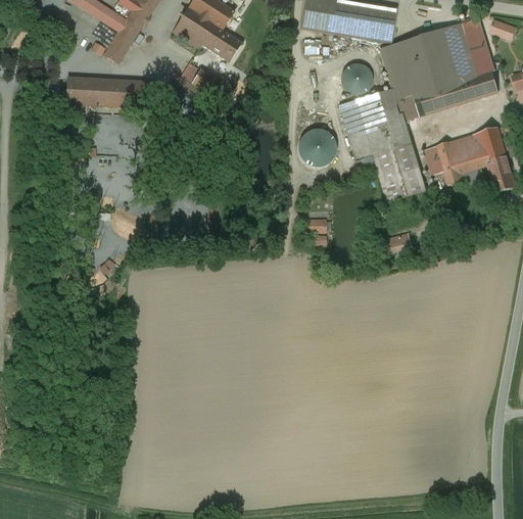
[(117,0),(132,8),(126,18),(96,0),(64,0),(62,3),(114,37),(103,53),(117,62),(120,59),(122,59),(122,56),(129,45),(131,44),(131,42),(139,30),(141,29),(141,26),(149,13),(151,13),(151,10),(152,9),(157,0),(117,0)]
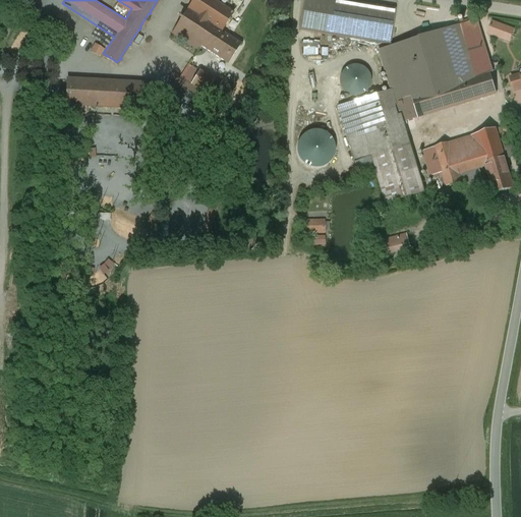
[(214,23),(222,29),(233,10),(217,0),(191,0),(187,6),(214,23)]
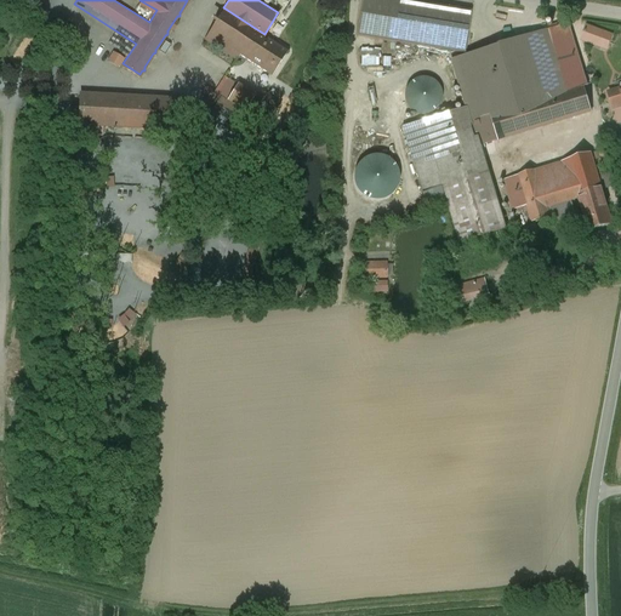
[(471,9),(419,0),(360,0),(355,32),(463,50),(471,9)]
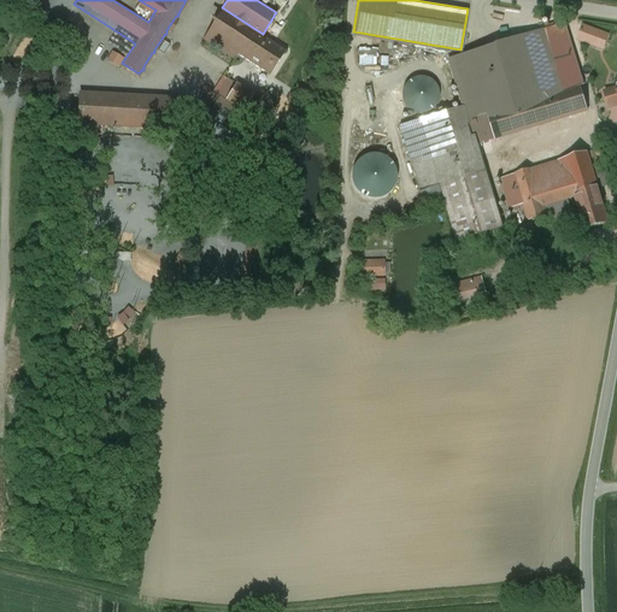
[(239,51),(253,28),(222,7),(213,21),(204,36),(235,57),(239,51)]
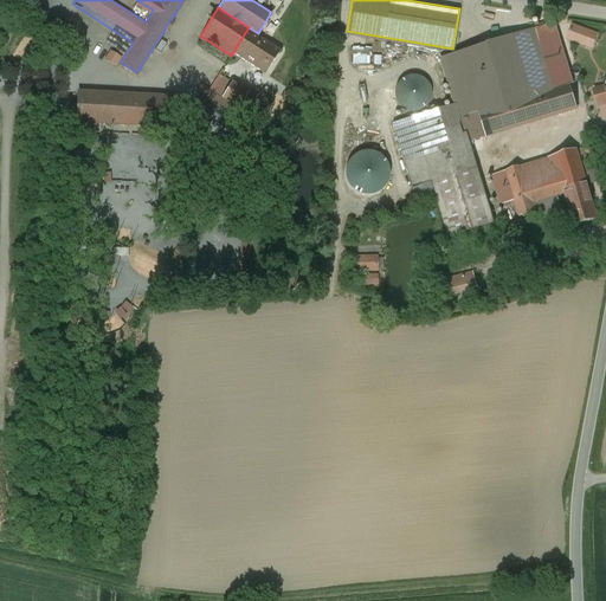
[(573,37),(600,44),(605,27),(577,19),(573,37)]
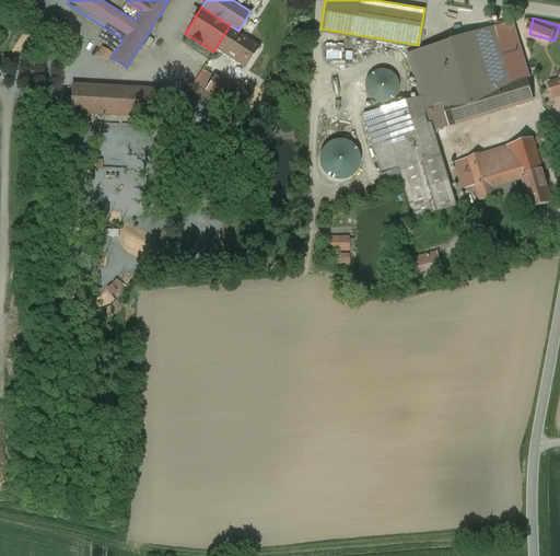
[(230,25),(217,46),(245,65),(258,44),(238,31),(230,25)]
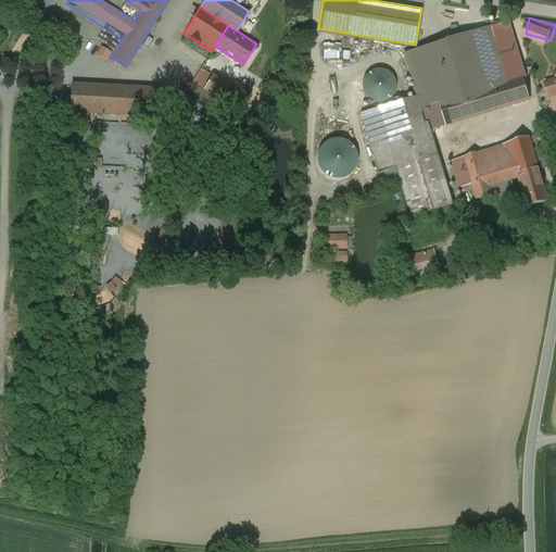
[(507,26),(493,30),(507,78),(481,86),(472,57),(407,76),(413,95),(359,111),(377,170),(396,164),(412,214),(453,202),(430,126),(529,97),(522,74),(507,26)]
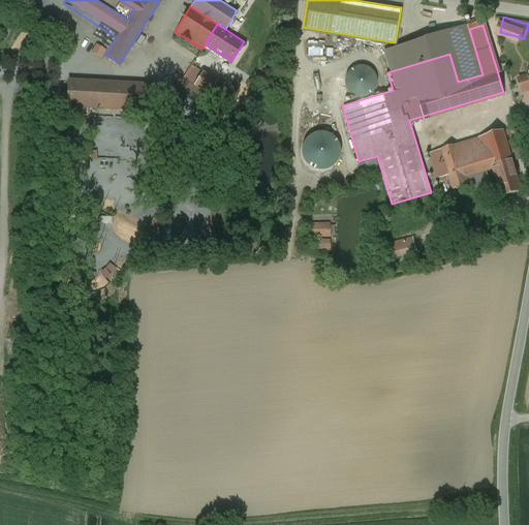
[(311,52),(325,52),(327,44),(342,44),(342,37),(311,37),(311,52)]
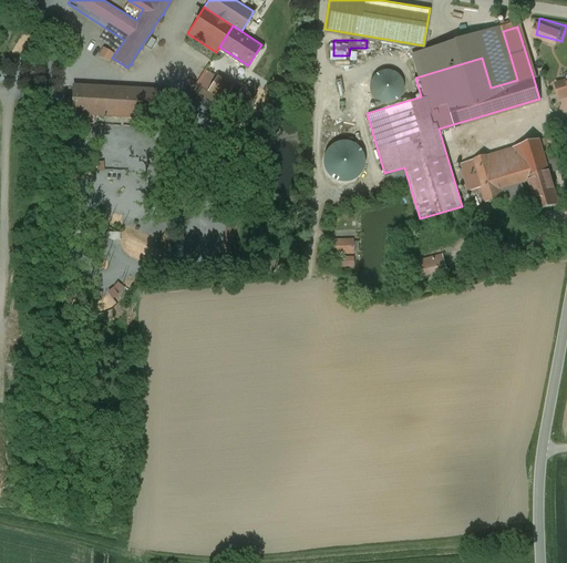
[(185,65),(179,52),(165,59),(171,72),(185,65)]
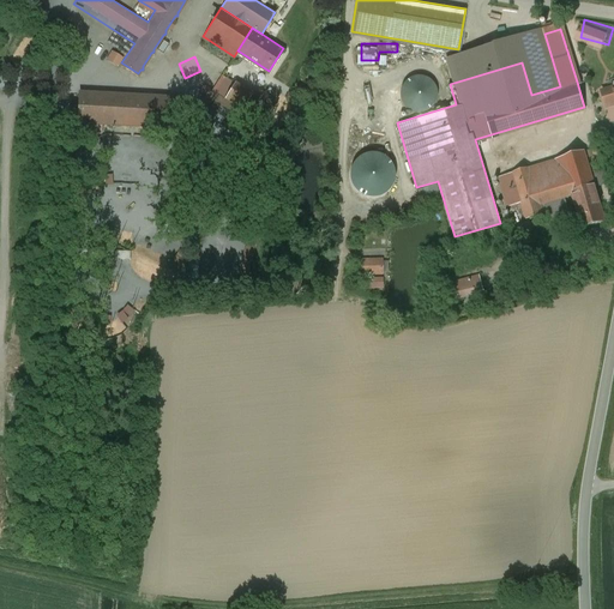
[(252,91),(222,72),(212,88),(242,107),(250,95),(252,91)]
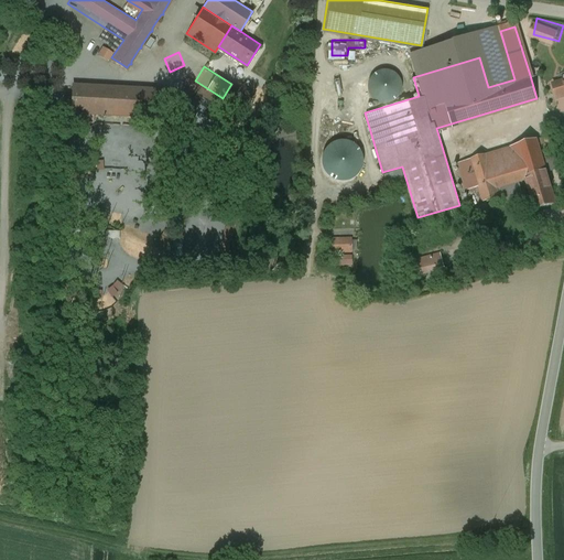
[(388,68),(383,68),(378,70),(373,73),(370,77),(368,82),(369,87),(371,93),(375,96),(379,98),(384,99),(390,98),(394,95),(398,90),(399,86),(399,81),(397,75),(393,72),(388,68)]
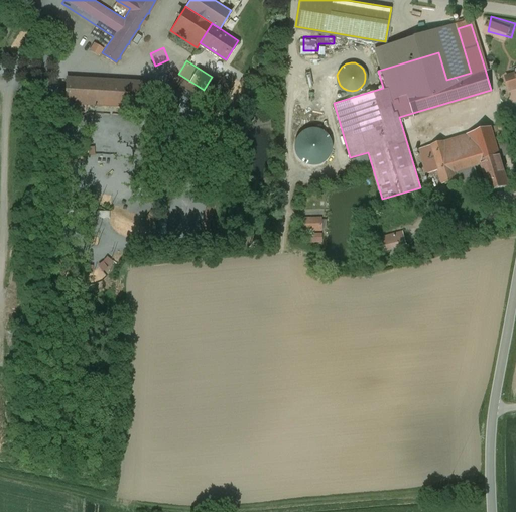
[(509,88),(515,85),(515,75),(515,72),(505,75),(509,88)]
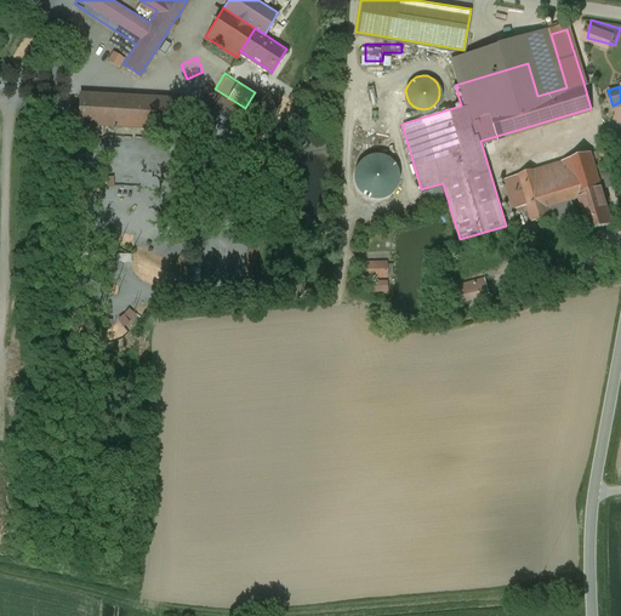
[(265,90),(255,92),(252,96),(258,100),(274,109),(280,100),(265,90)]
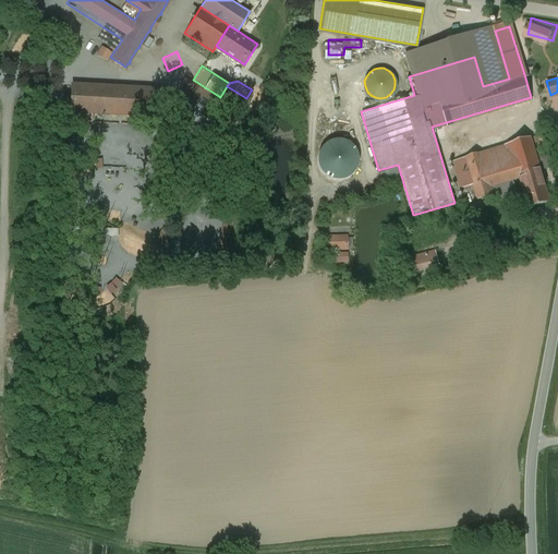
[(159,86),(72,82),(70,109),(143,112),(158,113),(159,86)]
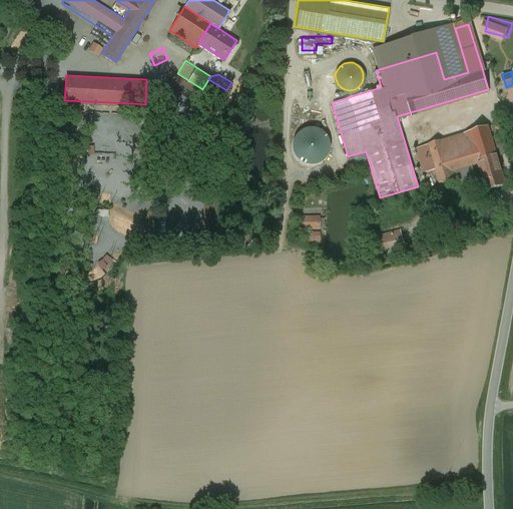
[(161,80),(146,79),(145,104),(159,105),(161,80)]
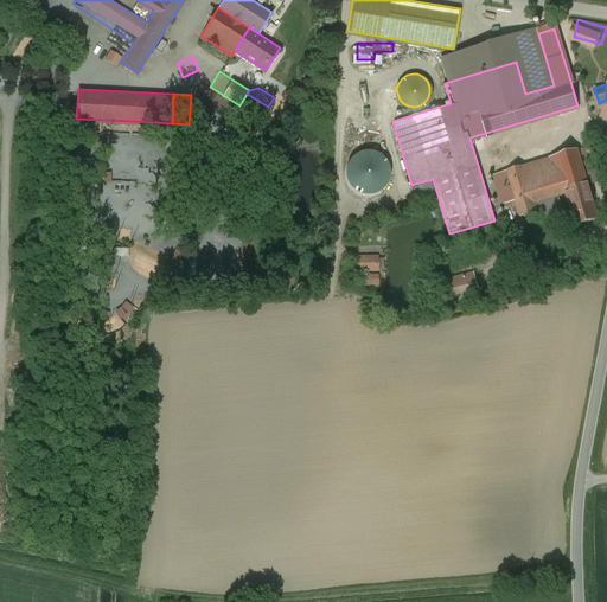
[(253,97),(247,94),(240,106),(246,109),(253,97)]
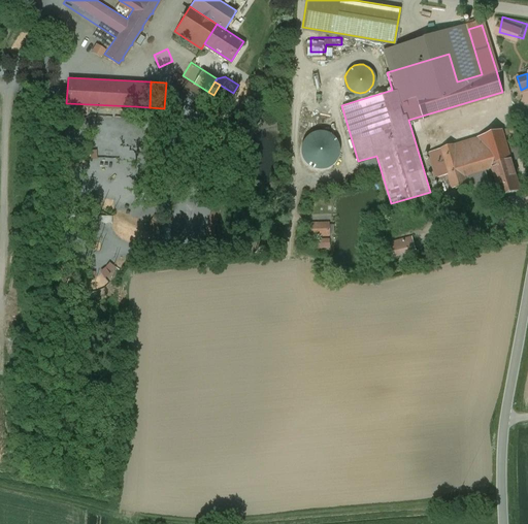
[(135,106),(66,103),(66,111),(134,115),(135,106)]
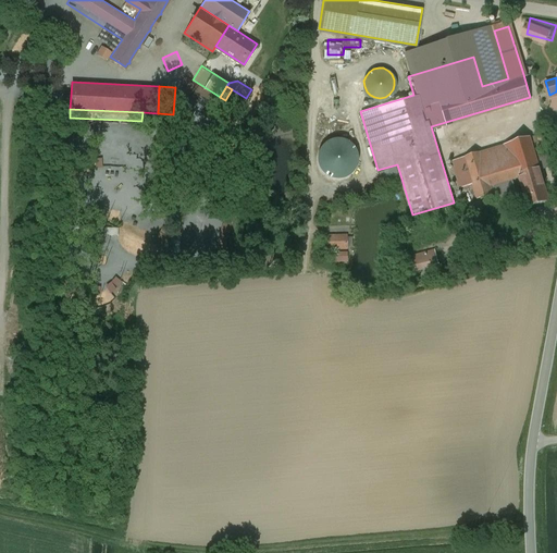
[(322,140),(318,146),(317,154),(317,160),(320,167),(324,172),(331,175),(338,175),(345,173),(351,170),(355,163),(357,157),(357,150),(354,144),(348,138),(342,135),(335,135),(327,136),(322,140)]
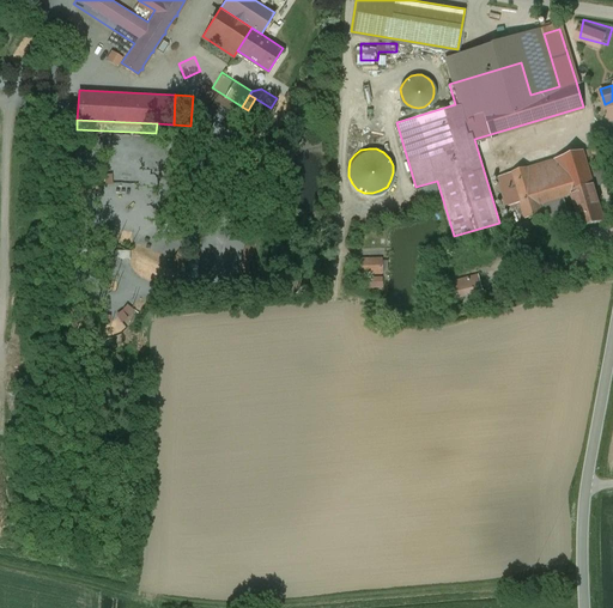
[(540,201),(570,192),(595,184),(583,149),(544,159),(550,178),(535,183),(540,201)]
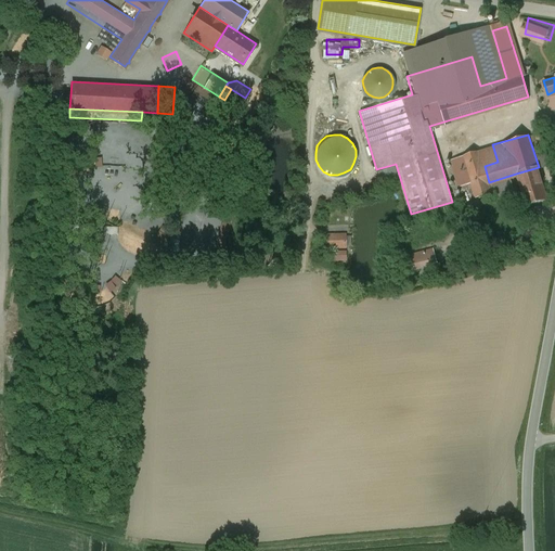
[(491,190),(489,182),(485,166),(479,149),(450,157),(457,184),(469,181),(476,195),(491,190)]
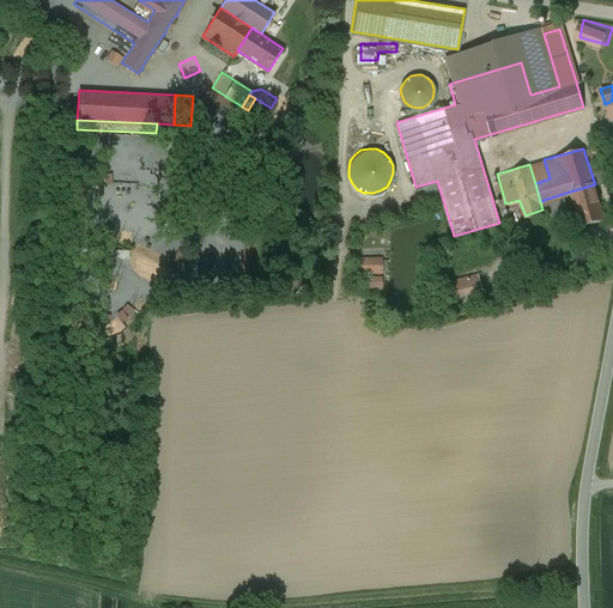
[(606,218),(595,184),(570,192),(581,225),(606,218)]
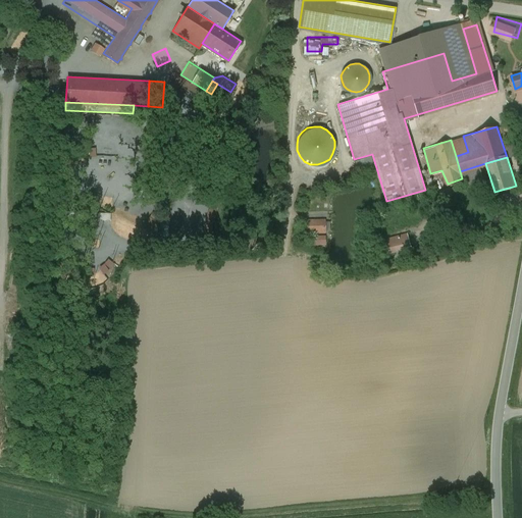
[(322,218),(304,218),(305,234),(312,234),(312,229),(323,229),(322,218)]
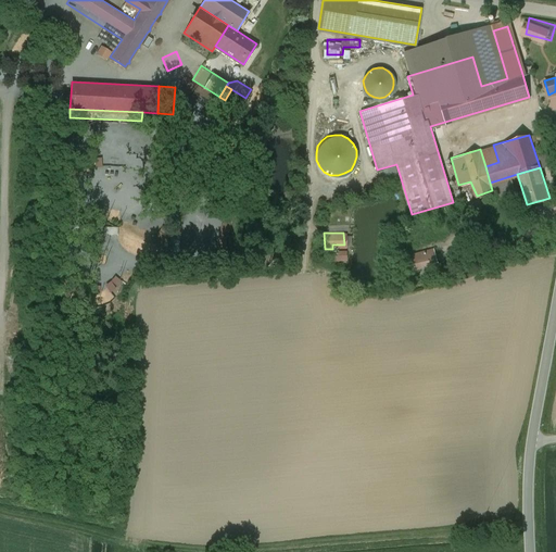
[(433,247),(408,254),(413,268),(438,262),(433,247)]
